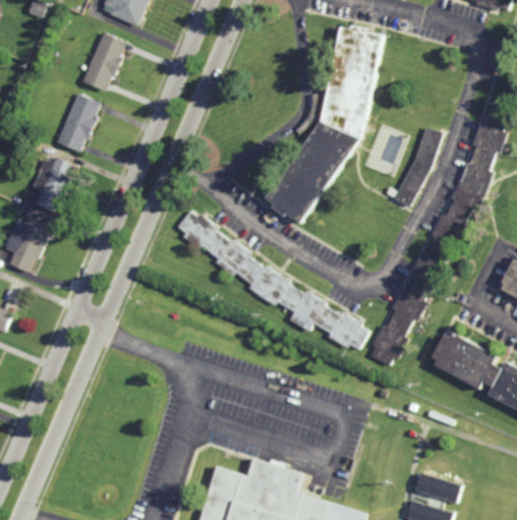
[(43,14),(42,13),(41,17),(26,11),(32,0),(34,0),(45,5),(44,8),(45,9),(43,14)]
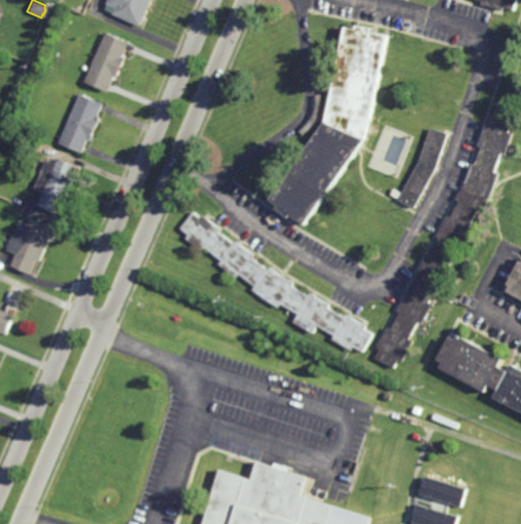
[(151,0),(138,25),(110,12),(111,11),(104,8),(106,3),(105,3),(106,0),(151,0)]
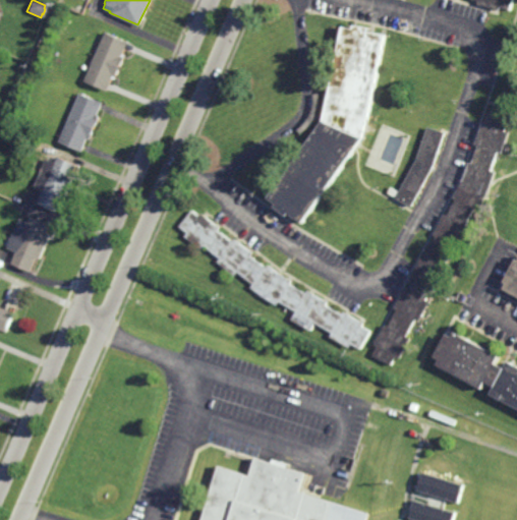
[(510,0),(508,9),(497,6),(496,9),(474,3),(475,0),(510,0)]
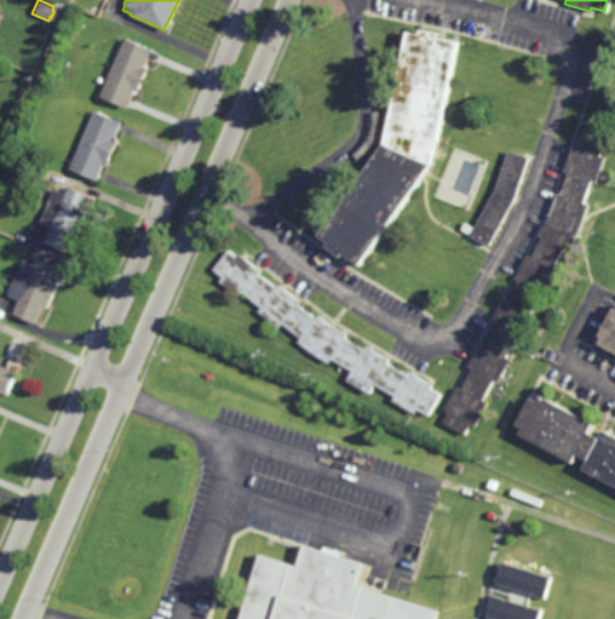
[(434,32),(432,35),(453,39),(427,164),(355,265),(339,253),(337,257),(322,247),(325,242),(314,234),(381,141),(403,29),(415,32),(417,29),(434,32)]
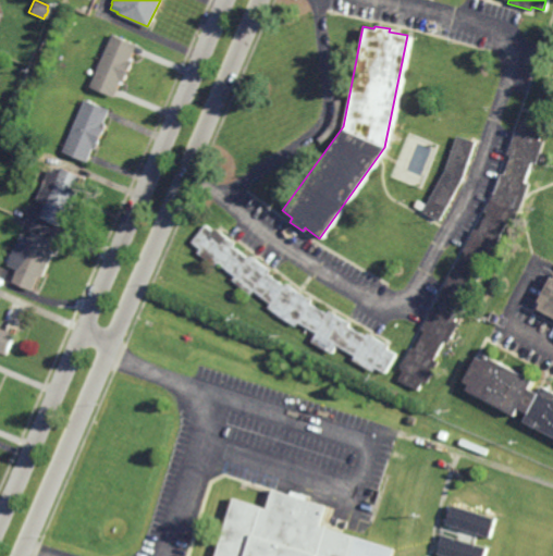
[(127,60),(130,61),(131,61),(122,82),(120,81),(112,97),(87,85),(110,33),(134,44),(127,60)]
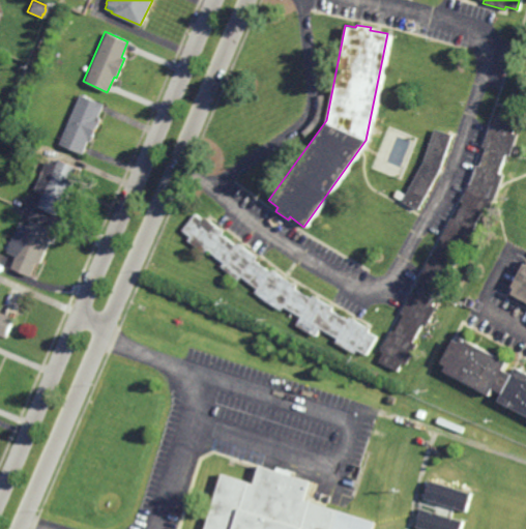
[(26,90),(18,87),(20,82),(28,85),(26,90)]
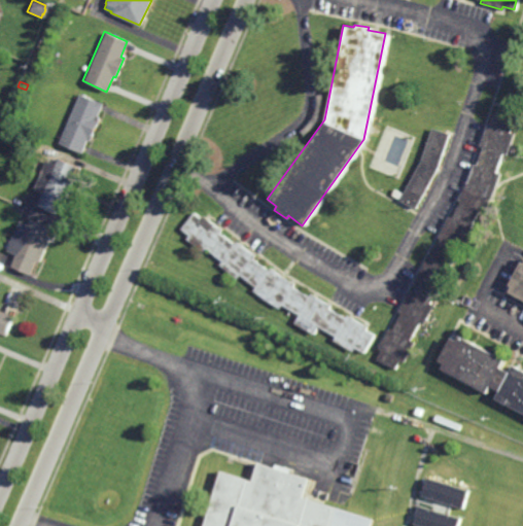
[(90,139),(89,138),(88,141),(85,140),(80,153),(57,143),(77,93),(101,103),(96,115),(98,116),(97,118),(98,119),(90,139)]
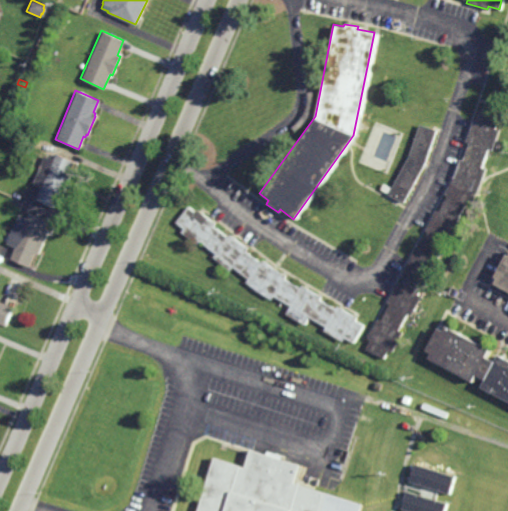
[(490,150),(486,149),(481,166),(484,168),(477,191),(468,206),(464,205),(455,221),(459,223),(448,243),(445,241),(435,258),(440,260),(429,279),(425,277),(416,293),(420,295),(409,315),(405,314),(397,330),(400,332),(390,352),(386,350),(381,359),(363,349),(367,341),(364,338),(374,318),(378,320),(387,305),(384,302),(394,283),(398,283),(406,268),(403,265),(414,247),(417,247),(426,232),(423,229),(433,209),(437,211),(445,195),(442,193),(449,181),(458,159),(461,159),(467,142),(464,140),(470,120),(474,120),(477,111),(497,117),(494,127),(498,128),(490,150)]
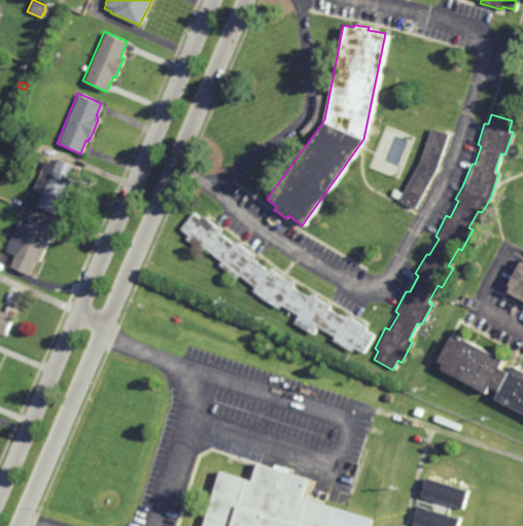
[(413,209),(397,200),(397,199),(389,194),(392,188),(401,193),(419,160),(429,127),(447,133),(436,168),(413,209)]
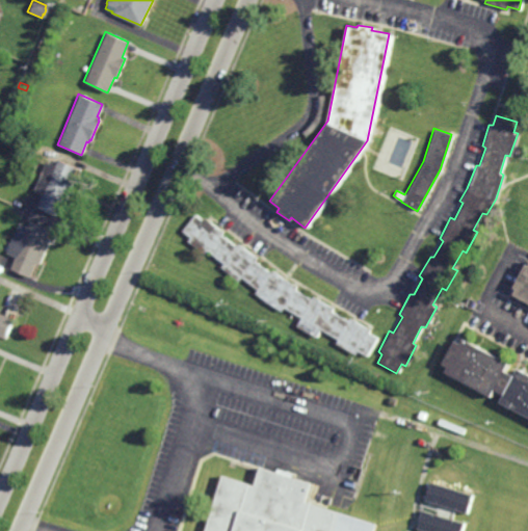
[(75,167),(71,175),(74,177),(62,203),(60,202),(54,215),(34,207),(40,194),(30,190),(43,161),(52,165),(55,159),(75,167)]
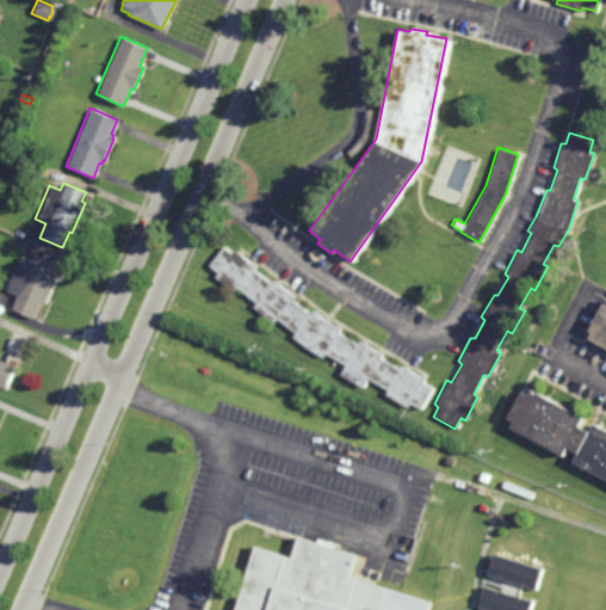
[(230,252),(234,248),(254,265),(253,269),(270,282),(272,279),(294,296),(292,301),(307,312),(310,309),(338,328),(335,332),(353,343),(358,340),(379,353),(379,358),(396,368),(400,365),(424,379),(421,382),(432,388),(419,410),(408,404),(406,408),(381,394),(384,389),(366,380),(360,389),(336,374),(342,364),(323,353),(320,358),(290,337),(294,332),(277,319),(273,322),(252,306),(255,302),(237,289),(234,293),(214,276),(216,272),(206,265),(222,245),(230,252)]
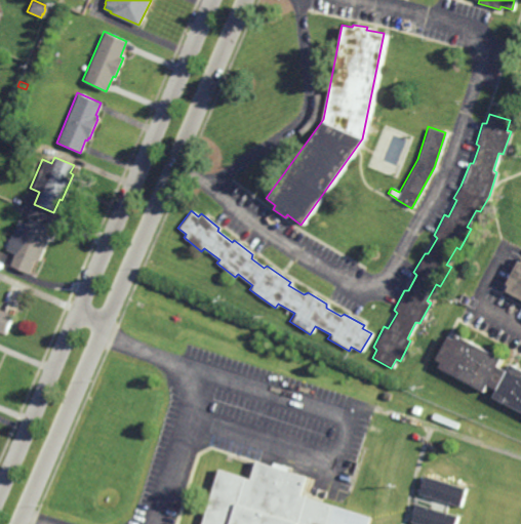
[(48,226),(44,234),(47,235),(36,260),(33,259),(27,274),(7,265),(12,253),(3,249),(16,218),(25,223),(28,216),(48,226)]
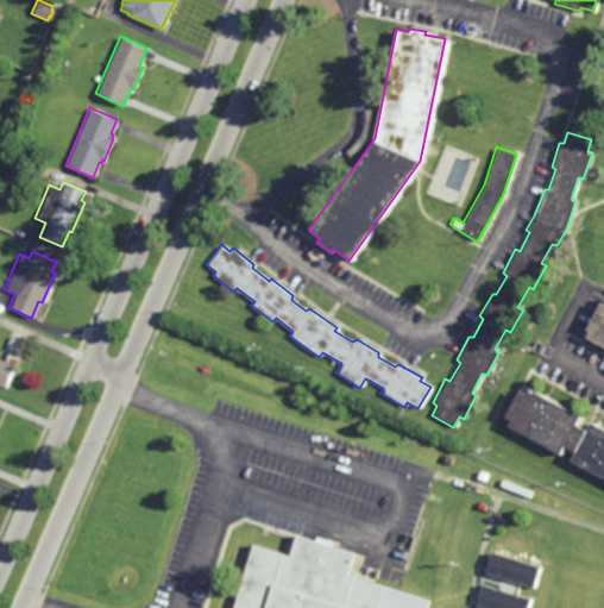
[(603,348),(585,338),(589,332),(585,330),(599,302),(603,305),(603,348)]
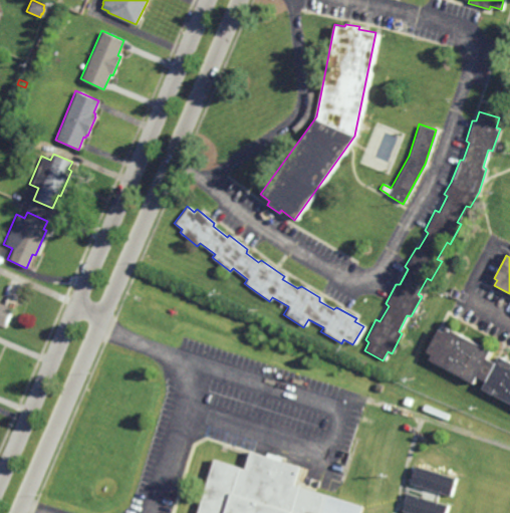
[(0,302),(12,307),(4,327),(0,325),(0,302)]
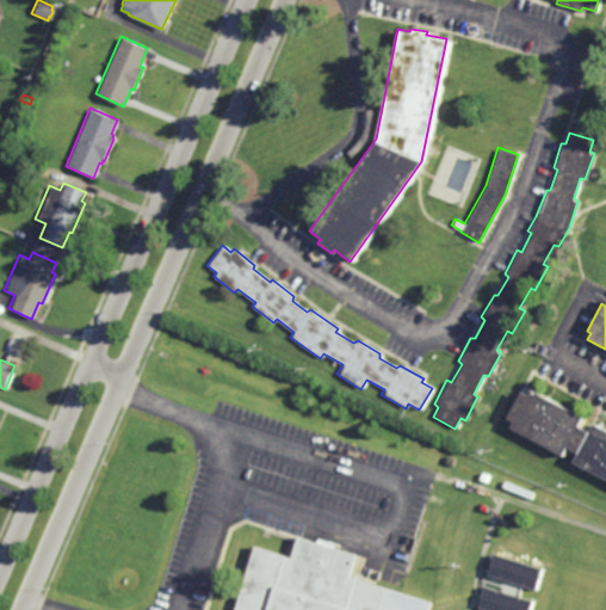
[(582,419),(577,427),(588,432),(593,425),(605,432),(605,481),(572,463),(576,455),(566,449),(562,457),(508,429),(512,423),(505,419),(520,392),(526,395),(530,390),(582,419)]
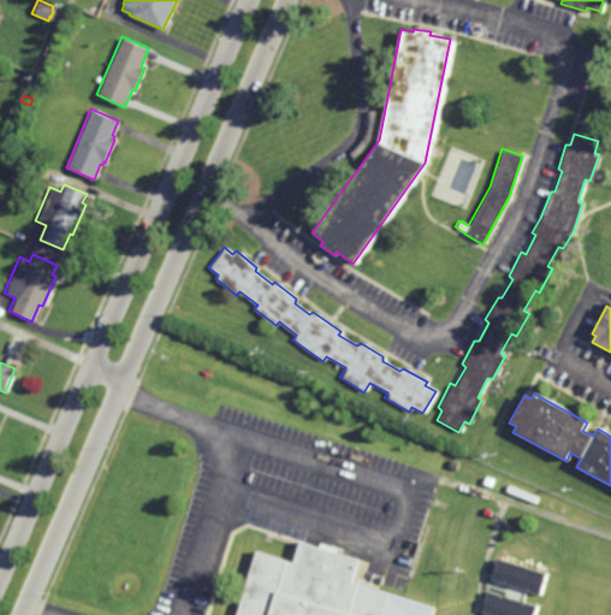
[(488,486),(480,484),(484,477),(492,479),(488,486)]
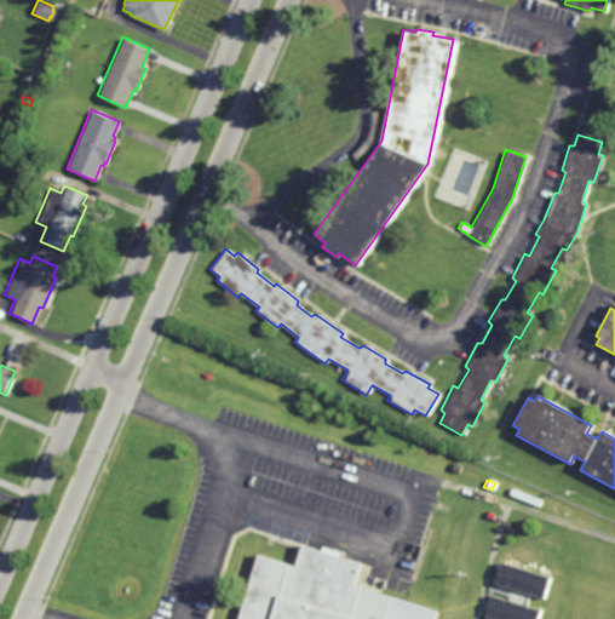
[(361,566),(356,582),(436,607),(431,618),(236,618),(259,551),(294,562),(299,546),(319,552),(320,548),(339,554),(338,559),(361,566)]
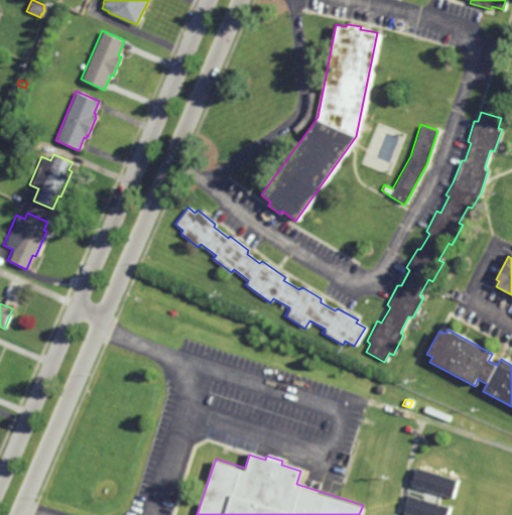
[(458,478),(415,469),(411,487),(453,496),(458,478)]
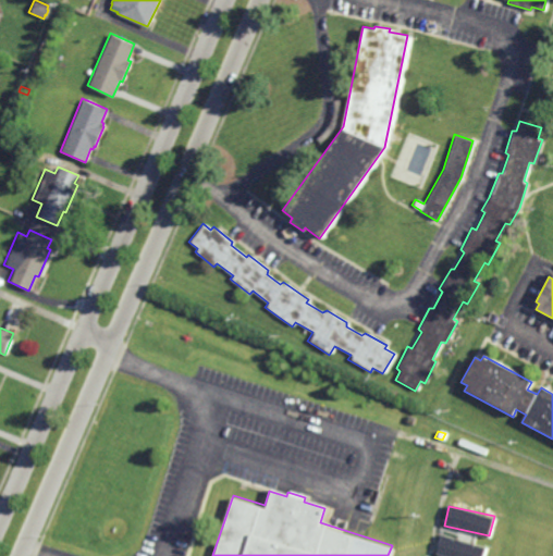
[(435,555),(437,555),(482,555),(484,544),(440,536),(435,555)]
